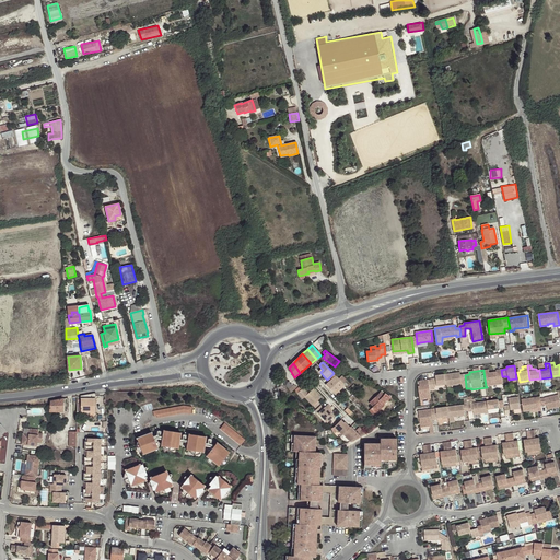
[(489,370),(483,371),(486,386),(503,384),(502,376),(501,370),(497,370),(498,374),(496,374),(494,373),(489,373),(489,370)]
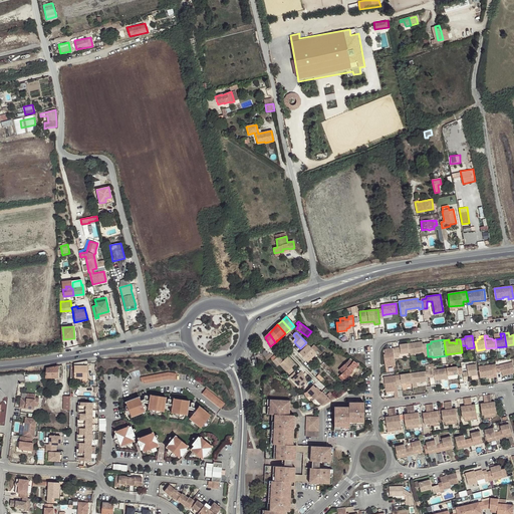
[(299,353),(309,363),(313,360),(312,359),(311,357),(316,353),(316,352),(311,347),(306,342),(301,347),(303,349),(299,353)]
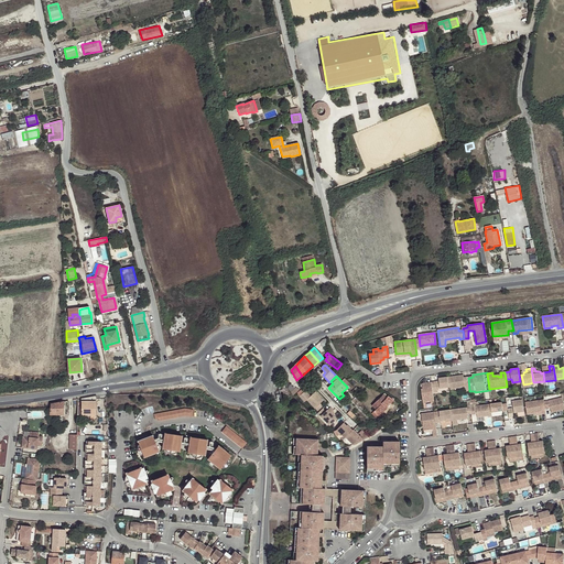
[(464,376),(447,377),(449,388),(449,390),(465,388),(466,391),(469,390),(468,378),(464,378),(464,376)]
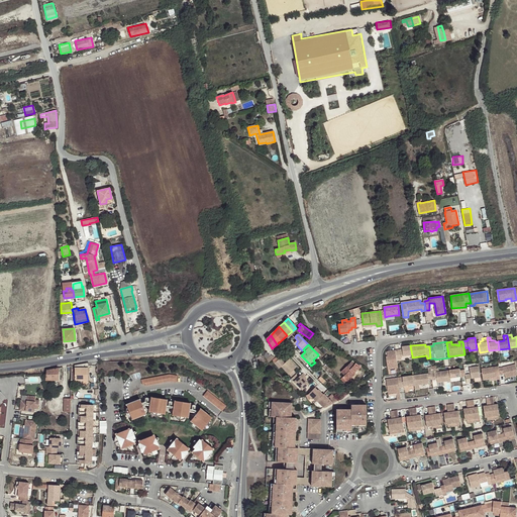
[(403,349),(396,350),(397,360),(402,359),(401,356),(412,355),(410,345),(402,346),(403,349)]
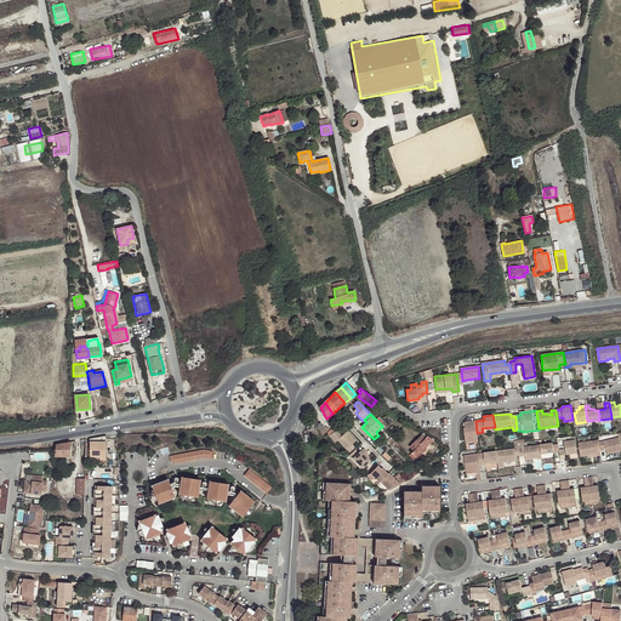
[(477,433),(476,421),(466,422),(466,428),(465,429),(466,444),(478,443),(477,433)]
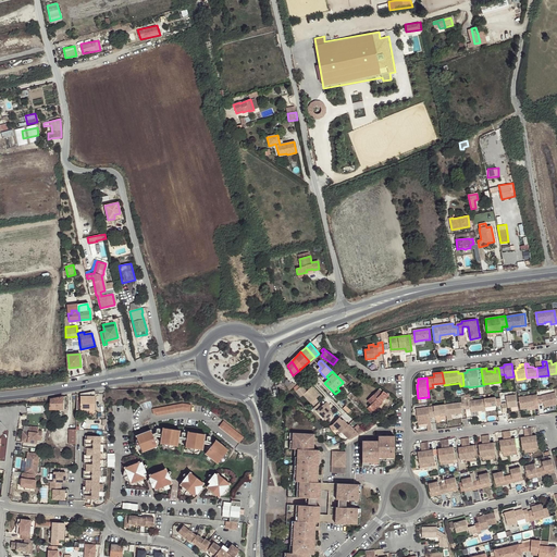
[(300,387),(296,392),(300,397),(304,395),(311,404),(317,398),(320,396),(312,386),(307,391),(305,388),(309,384),(307,382),(300,387)]
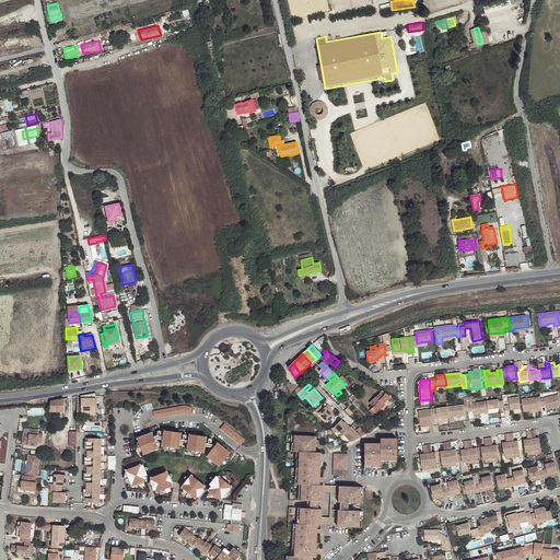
[(353,384),(349,389),(353,394),(359,389),(353,384)]
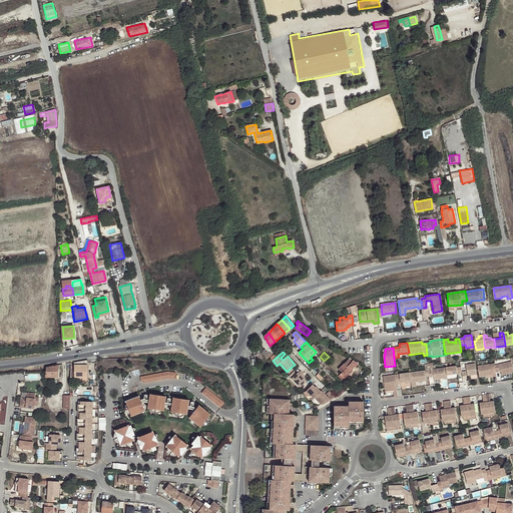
[(345,379),(349,375),(352,372),(351,370),(355,366),(356,367),(359,365),(349,358),(348,360),(339,369),(342,373),(340,375),(345,379)]
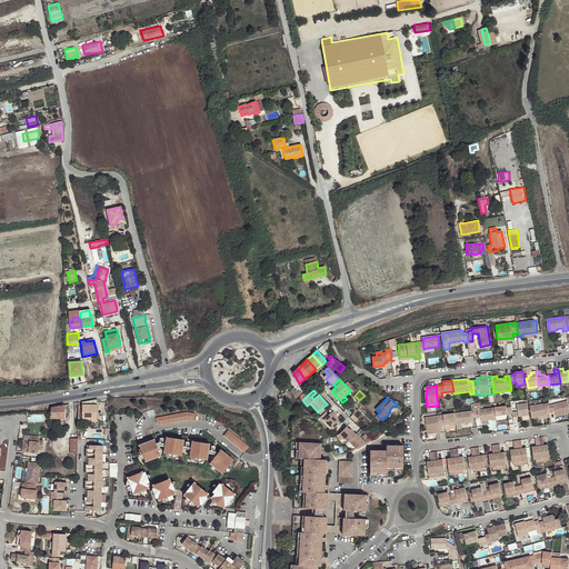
[(98,400),(97,399),(88,401),(82,402),(82,410),(79,410),(78,418),(97,418),(98,400)]
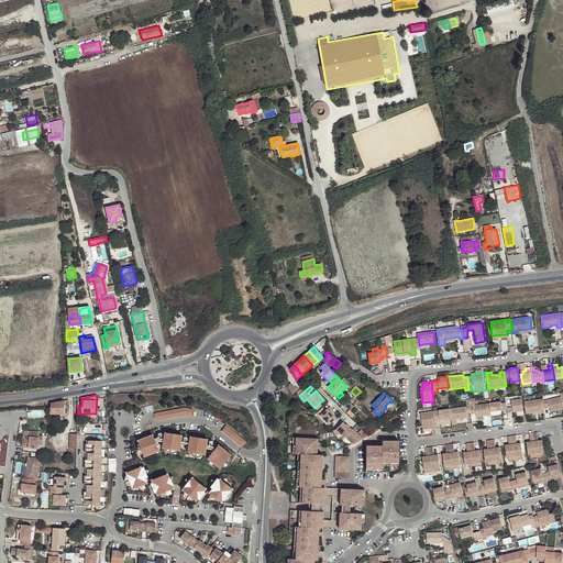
[(562,403),(562,398),(543,400),(543,408),(550,407),(551,412),(562,409),(562,403)]
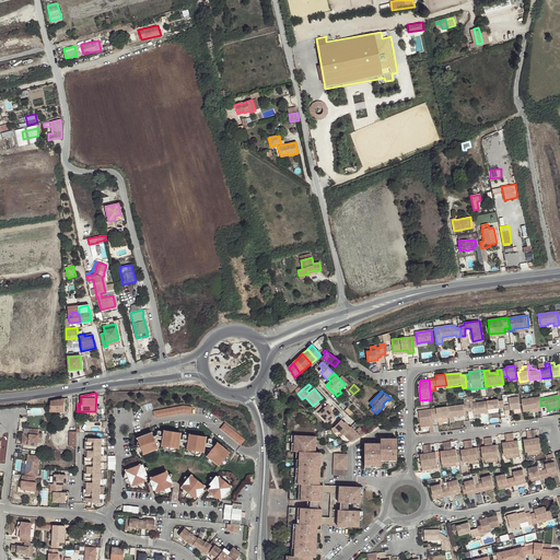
[(511,410),(521,409),(518,397),(509,399),(511,410)]
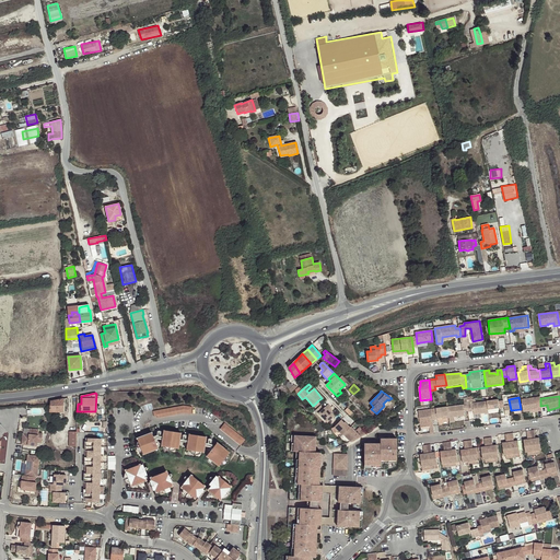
[(539,397),(522,399),(523,412),(532,411),(531,410),(537,409),(537,411),(541,411),(540,406),(540,398),(539,397)]
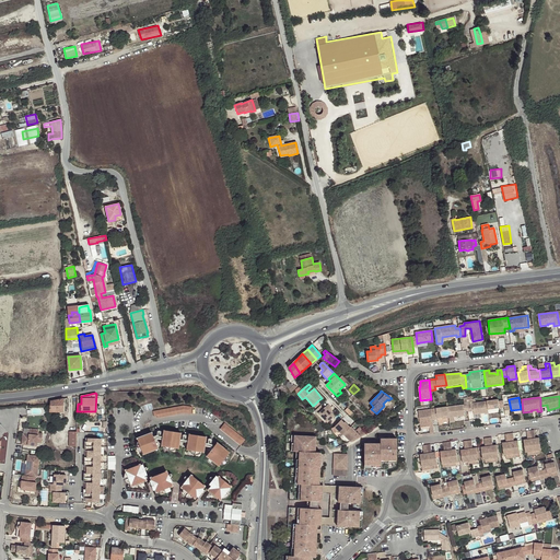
[(53,401),(50,401),(49,411),(63,412),(63,399),(57,400),(53,401)]
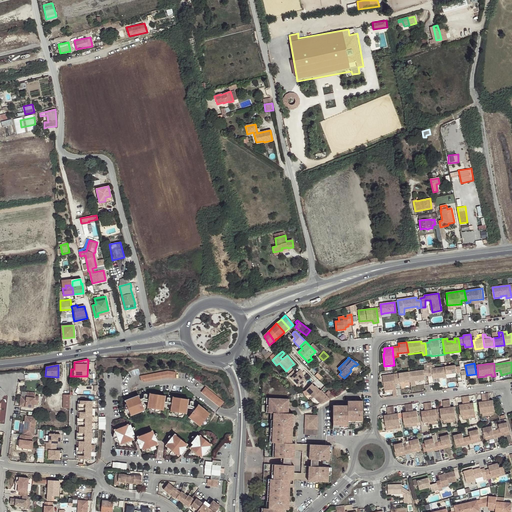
[(446,375),(461,373),(460,367),(456,367),(456,366),(445,367),(446,375)]
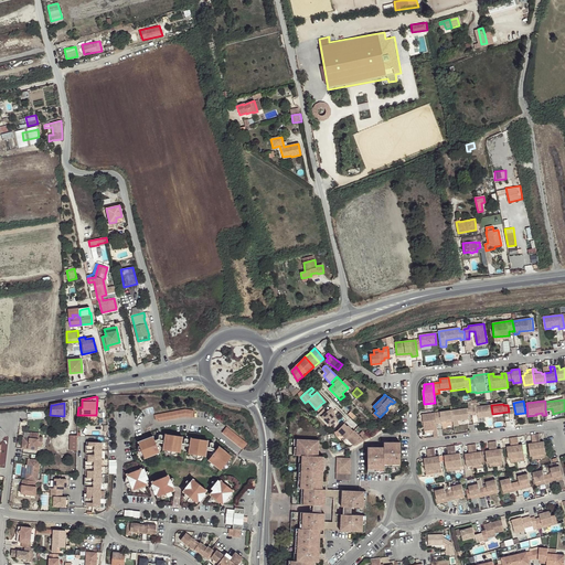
[(492,414),(491,405),(477,407),(479,419),(493,417),(492,414)]
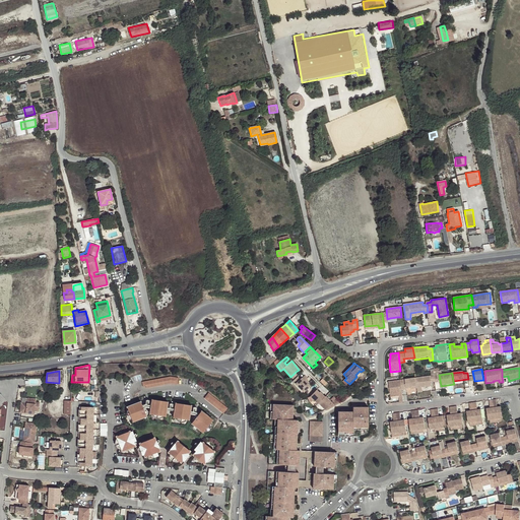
[(417,388),(417,392),(423,391),(421,388),(432,386),(431,383),(435,383),(434,378),(434,376),(415,378),(417,388)]
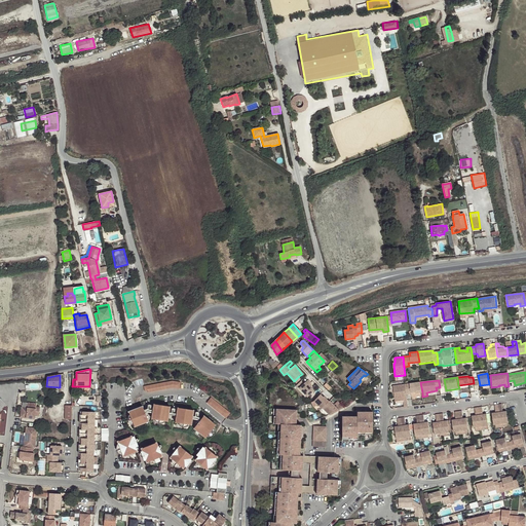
[(173,381),(145,386),(145,391),(148,391),(149,392),(173,388),(180,389),(181,383),(173,381)]
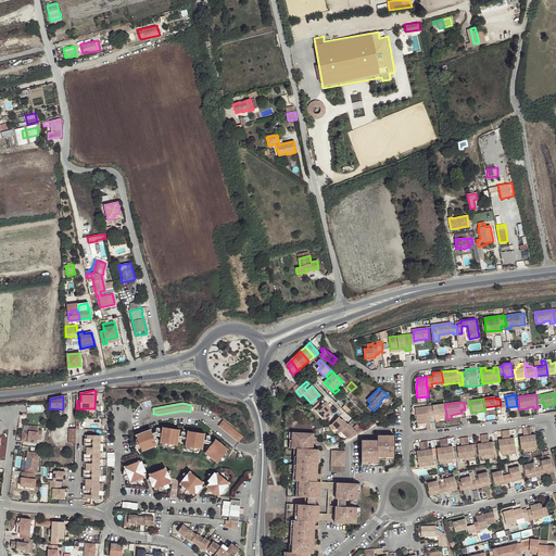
[(327,403),(317,412),(326,420),(332,414),(329,411),(327,408),(328,407),(330,405),(327,403)]
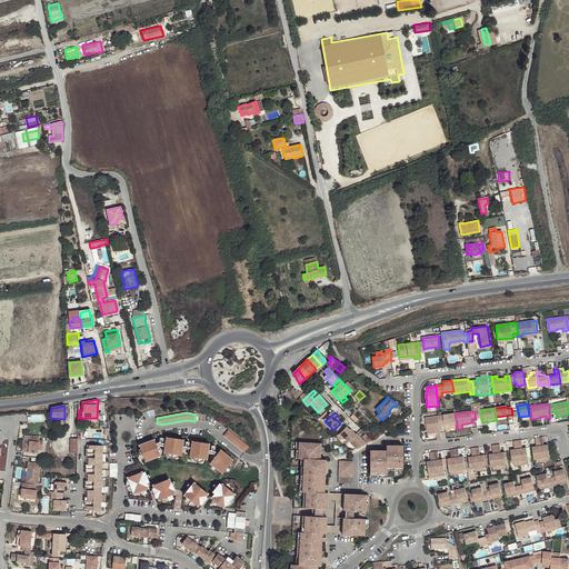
[(438,417),(440,428),(445,427),(445,426),(445,423),(450,423),(450,425),(450,426),(457,425),(455,413),(438,417)]
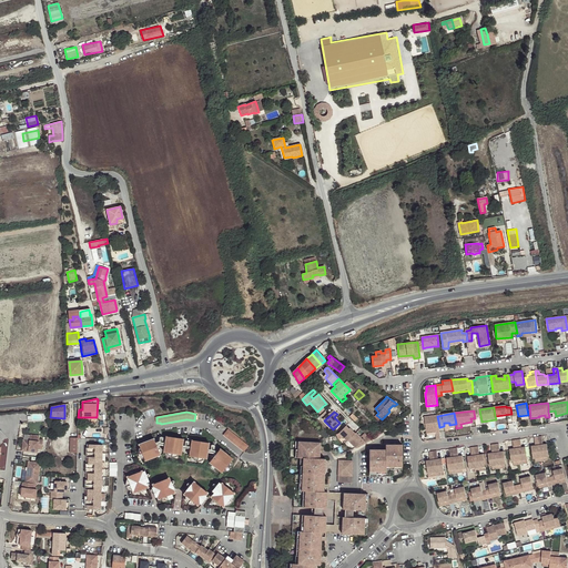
[(374,416),(381,424),(387,417),(386,415),(382,419),(376,415),(374,416)]
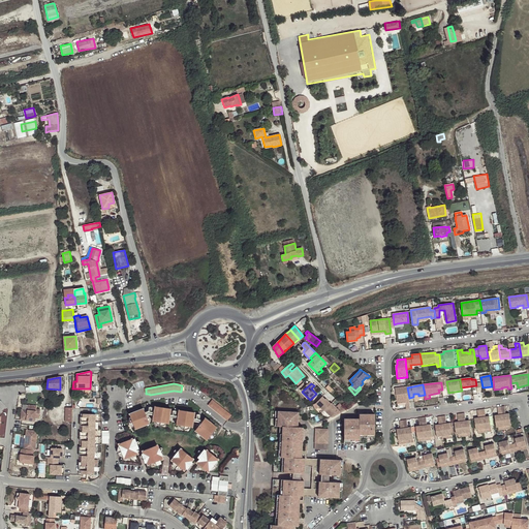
[(409,398),(407,387),(395,389),(397,402),(405,401),(405,403),(409,403),(409,398)]
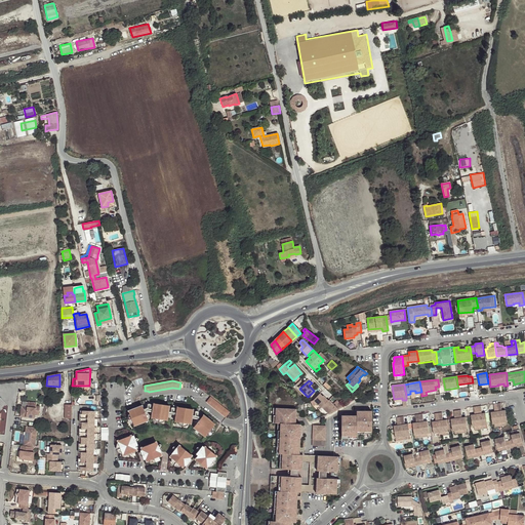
[(340,407),(344,406),(337,400),(334,403),(336,405),(335,406),(332,402),(329,405),(326,403),(329,401),(326,399),(323,397),(322,398),(319,396),(317,398),(314,401),(312,402),(313,407),(318,405),(322,408),(322,407),(329,413),(333,411),(337,409),(340,407)]
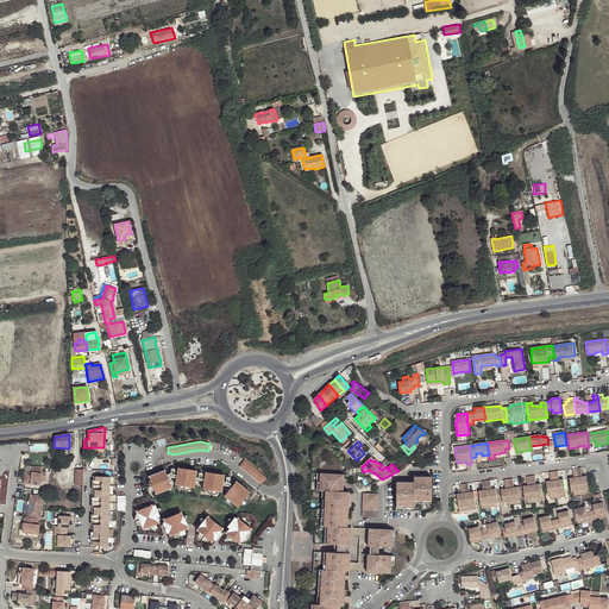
[(262,485),(267,479),(244,462),(239,468),(262,485)]
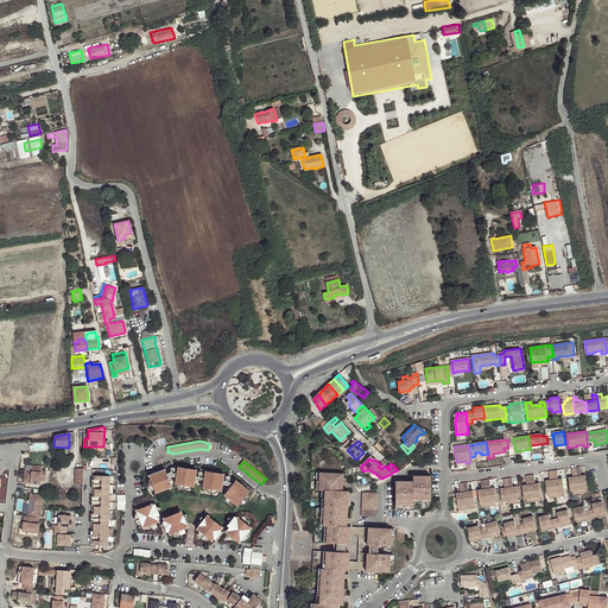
[(178,467),(176,485),(194,488),(195,483),(197,470),(178,467)]
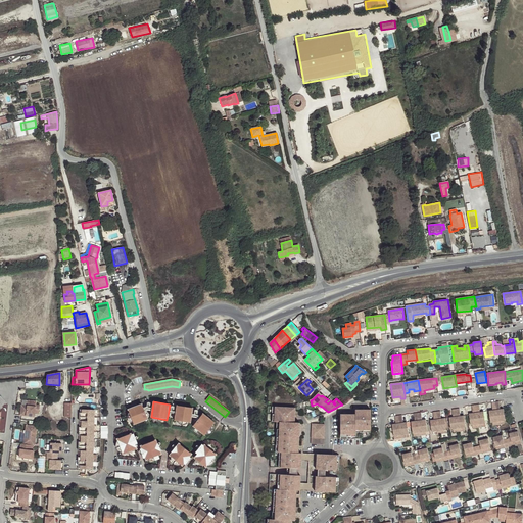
[(501,410),(500,401),(495,402),(498,422),(504,421),(506,421),(504,412),(501,412),(501,410)]
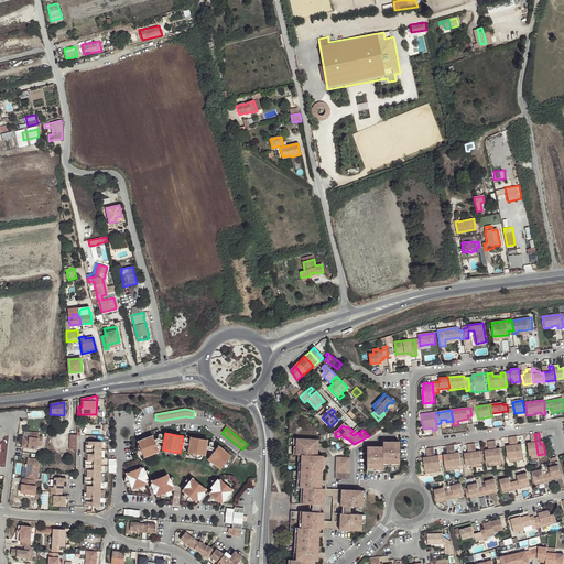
[(538,455),(534,434),(530,435),(532,443),(532,445),(529,445),(530,456),(532,456),(538,455)]
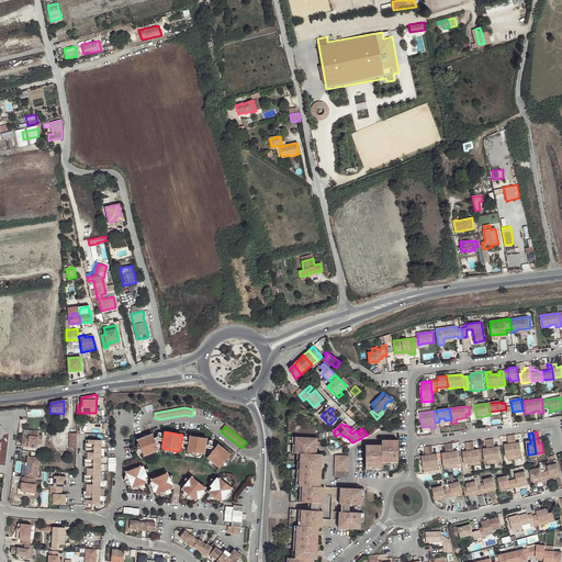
[(142,438),(138,440),(138,441),(141,448),(144,454),(144,457),(158,451),(159,450),(153,435),(148,436),(142,438)]
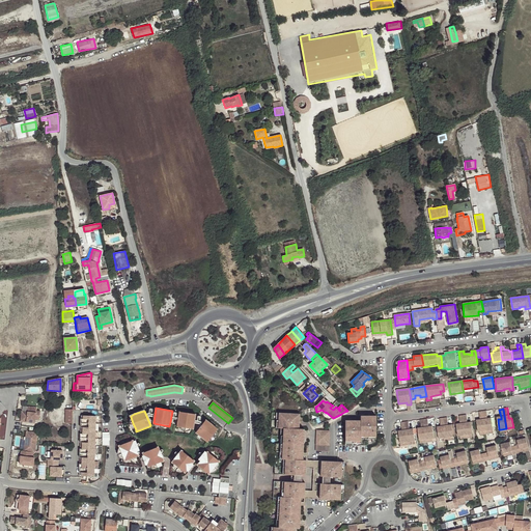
[(487,419),(486,411),(483,412),(486,431),(491,430),(493,430),(492,420),(488,421),(487,419)]
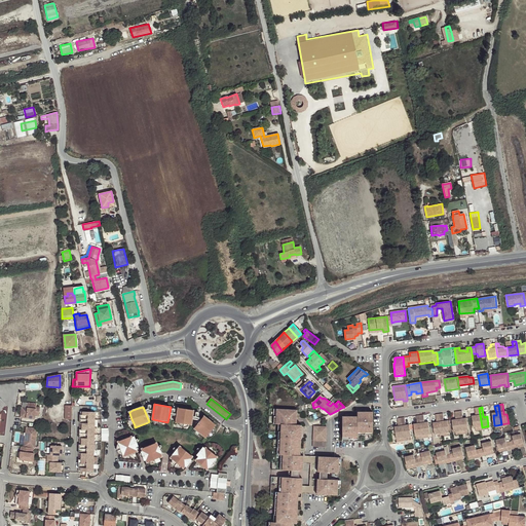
[(22,408),(21,418),(35,419),(35,416),(39,416),(40,408),(36,408),(36,409),(22,408)]
